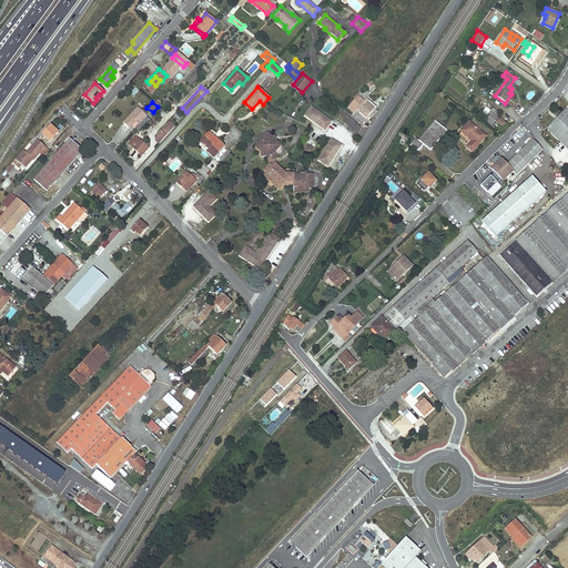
[(476,114),(484,120),(493,108),(483,102),(478,109),(482,111),(480,112),(478,111),(476,114)]
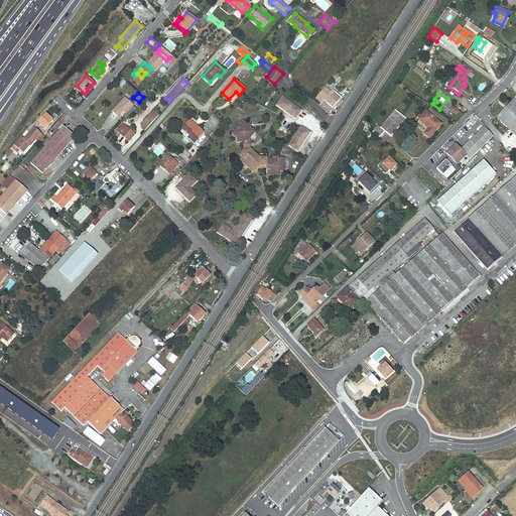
[(339,101),(331,94),(325,100),(328,103),(330,101),(335,106),(339,101)]
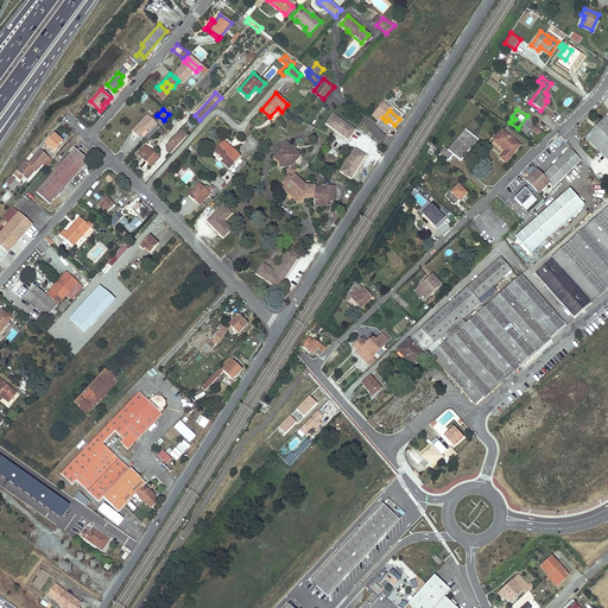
[(151,112),(133,131),(139,137),(141,134),(145,130),(145,131),(149,133),(157,125),(151,119),(153,115),(151,112)]
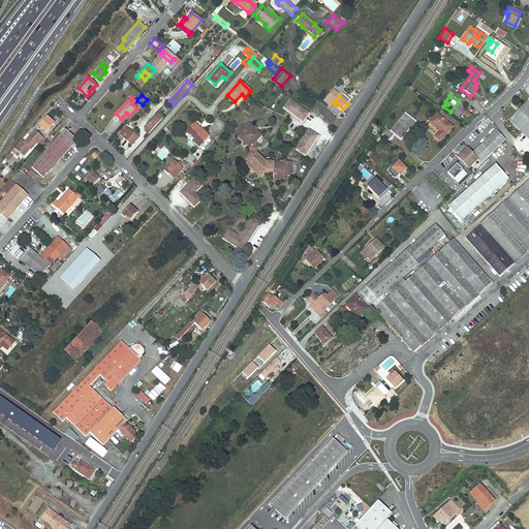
[(528,98),(509,120),(528,138),(528,98)]
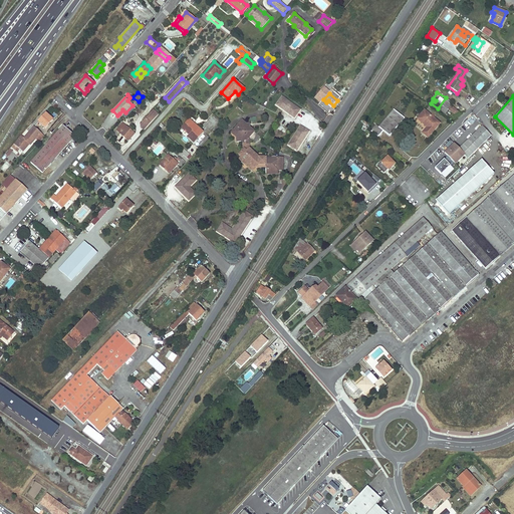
[(300,109),(282,96),(276,104),(294,117),(300,109)]
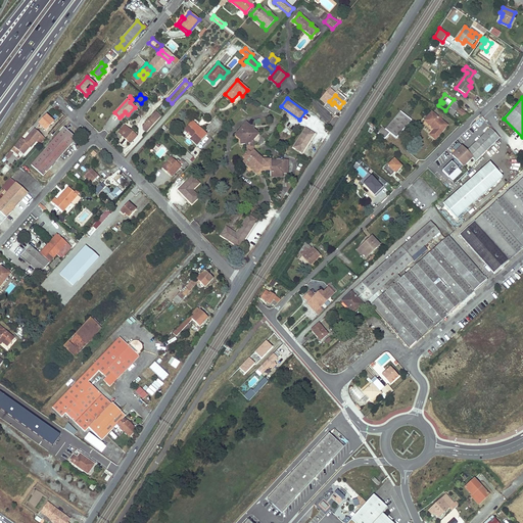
[(454,99),(445,110),(452,114),(455,111),(456,111),(463,117),(466,113),(457,107),(460,104),(454,99)]
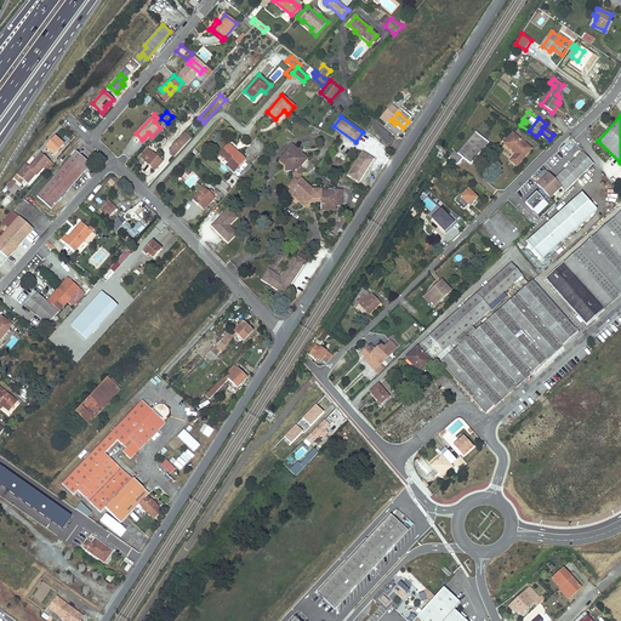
[(148,141),(151,143),(163,131),(160,129),(148,141)]
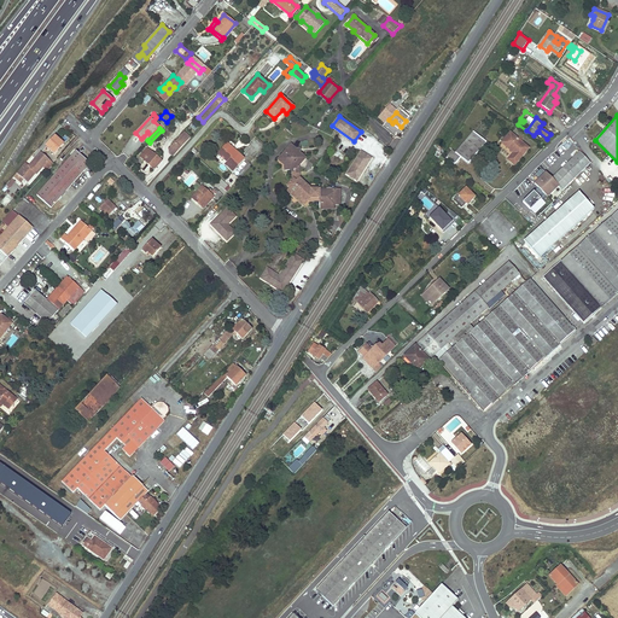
[(184,133),(170,147),(176,153),(190,139),(184,133)]
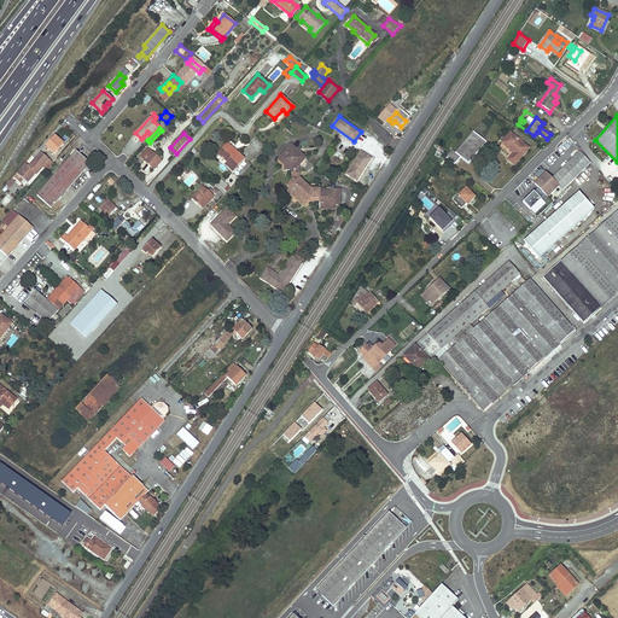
[(452,151),(445,158),(454,165),(460,158),(467,164),(485,144),(473,133),(455,153),(452,151)]
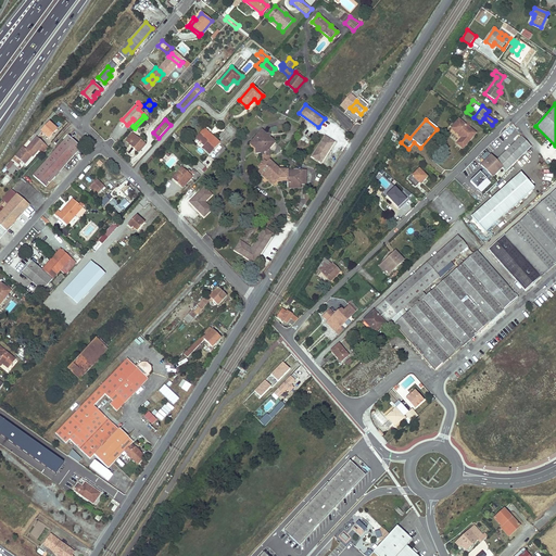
[(462,138),(457,144),(463,149),(475,134),(458,121),(451,129),(462,138)]
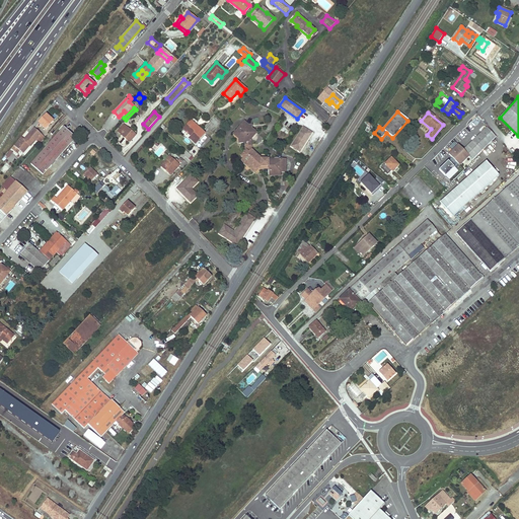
[(46,115),(39,122),(45,129),(53,121),(46,115)]
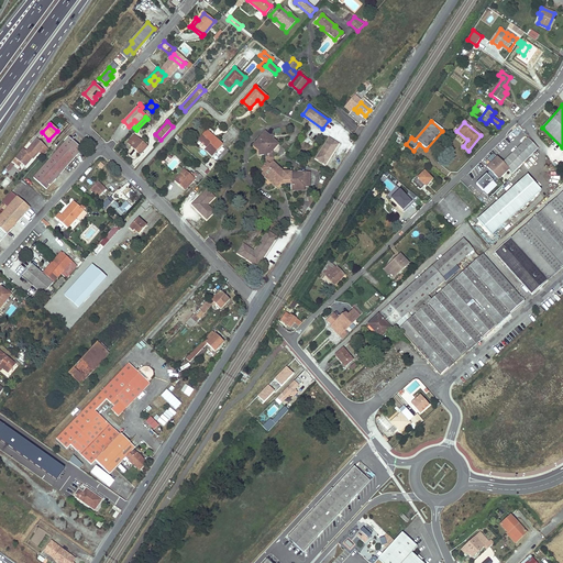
[(206,132),(198,142),(208,150),(206,152),(211,156),(221,144),(213,138),(212,139),(211,138),(211,135),(206,132)]
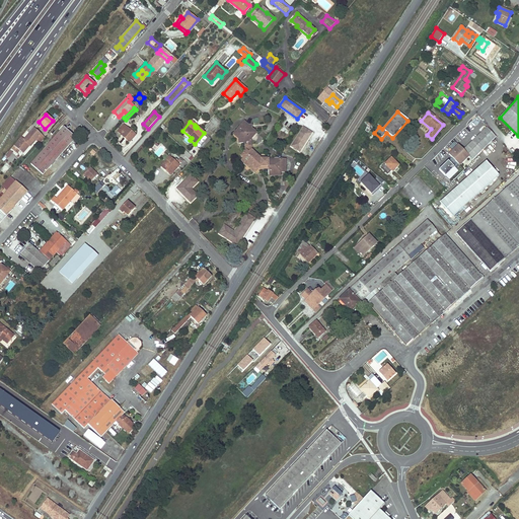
[(238,138),(238,143),(243,143),(246,145),(248,142),(248,140),(249,139),(249,136),(251,135),(252,136),(256,132),(251,129),(251,125),(248,125),(244,122),(238,129),(238,138)]
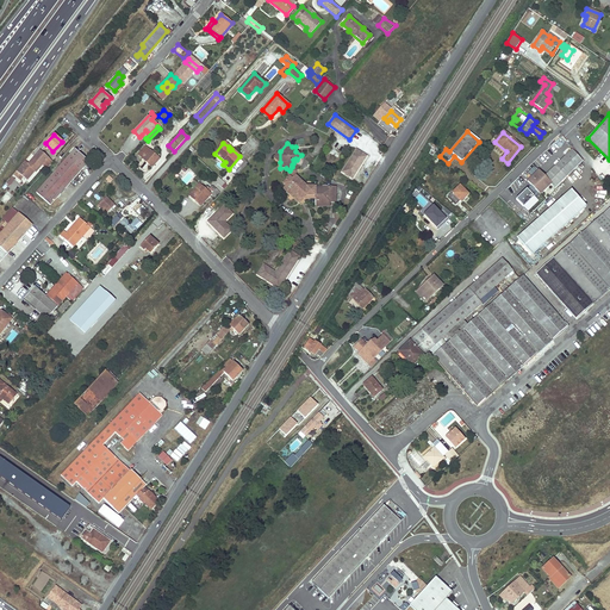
[(144,145),(138,154),(143,157),(142,159),(145,161),(139,168),(144,173),(147,169),(148,166),(149,165),(153,167),(160,159),(157,156),(160,153),(160,151),(156,148),(155,149),(151,151),(144,145)]
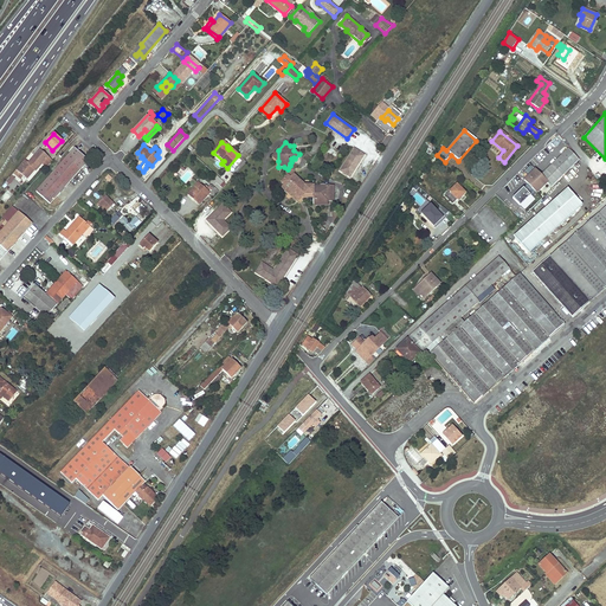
[(75,148),(36,192),(50,204),(88,160),(75,148)]
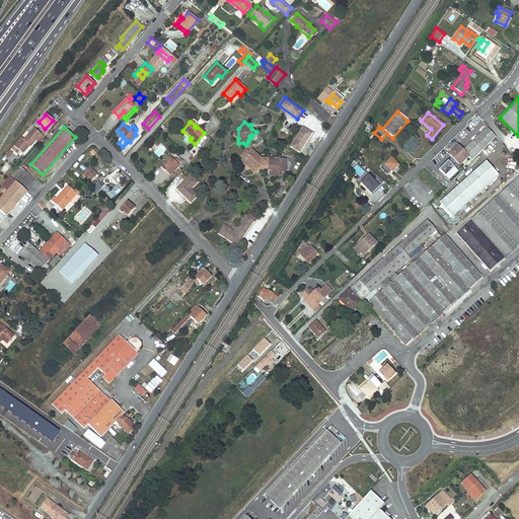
[(299,152),(311,133),(303,127),(291,146),(299,152)]
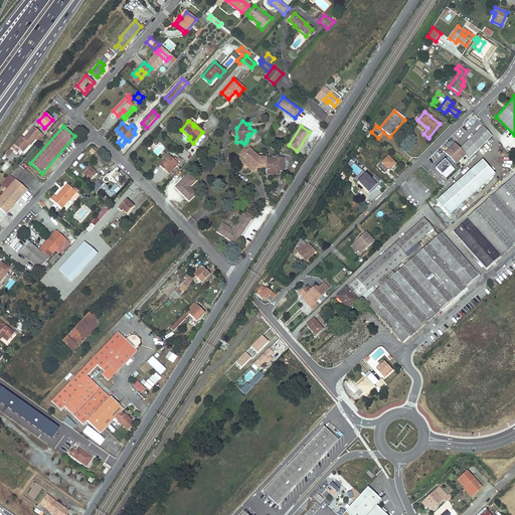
[(455,144),(446,154),(456,165),(466,155),(469,158),(492,136),(483,127),(460,149),(455,144)]
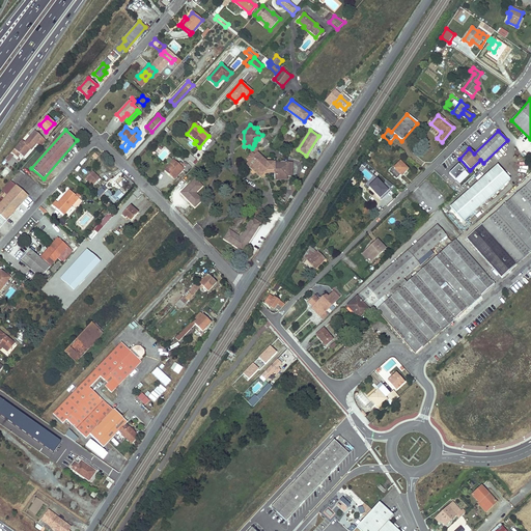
[(34,132),(29,137),(36,144),(42,138),(34,132)]
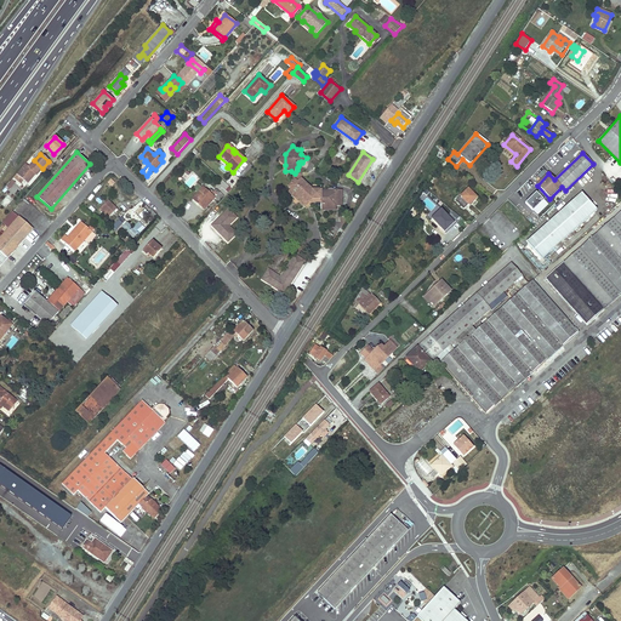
[(24,164),(16,174),(20,177),(17,180),(21,183),(23,180),(27,183),(35,174),(36,175),(43,169),(34,160),(28,166),(24,164)]
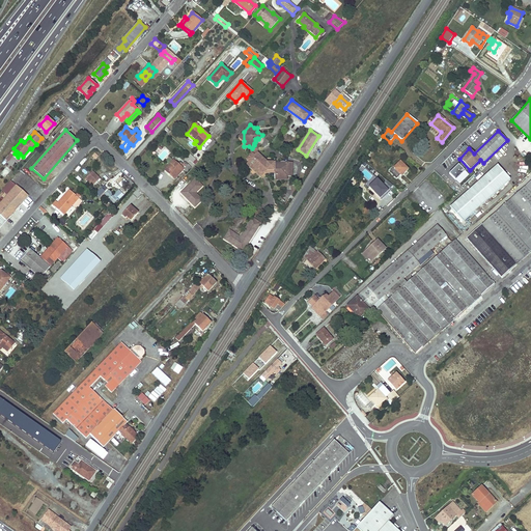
[(45,141),(42,138),(36,144),(39,147),(45,141)]
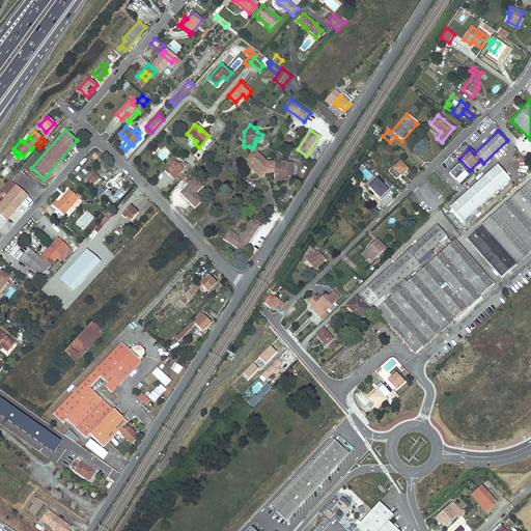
[(203,151),(204,154),(215,141),(214,140),(203,151)]
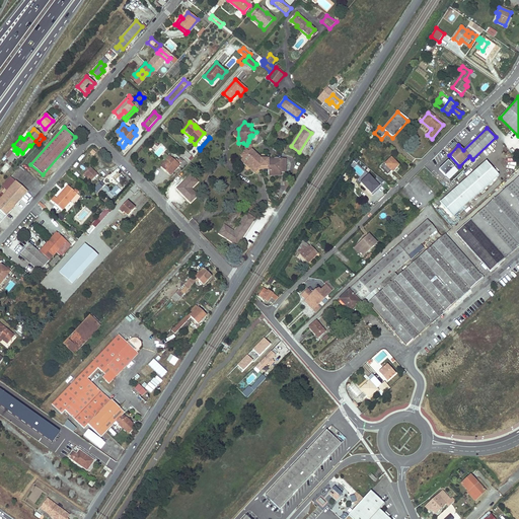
[(246,150),(241,156),(244,158),(242,160),(255,172),(260,168),(262,165),(266,166),(266,159),(263,159),(251,150),(249,152),(246,150)]
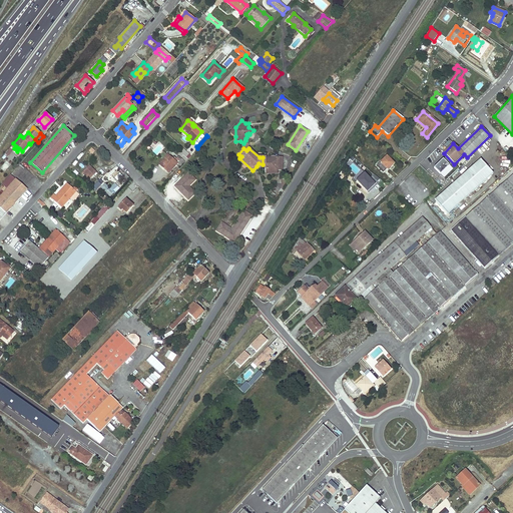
[(167,155),(159,164),(168,173),(177,163),(180,166),(184,161),(178,155),(176,158),(173,160),(171,158),(167,155)]
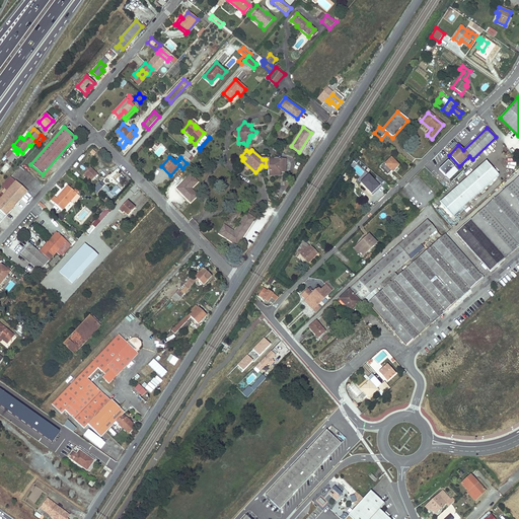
[(269,160),(269,159),(266,159),(266,166),(268,166),(270,168),(270,175),(281,175),(281,171),(281,169),(286,169),(286,159),(279,159),(278,158),(277,157),(276,157),(274,158),(274,160),(269,160)]
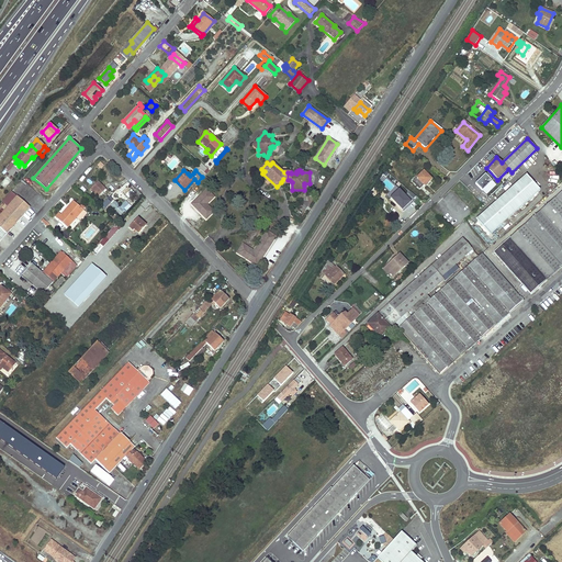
[(416,177),(412,181),(419,189),(424,184),(425,186),(431,179),(424,171),(417,178),(416,177)]
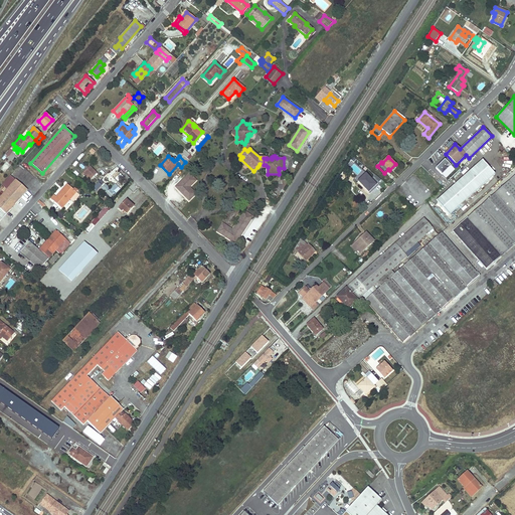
[(481,158),(436,200),(448,213),(493,172),(481,158)]
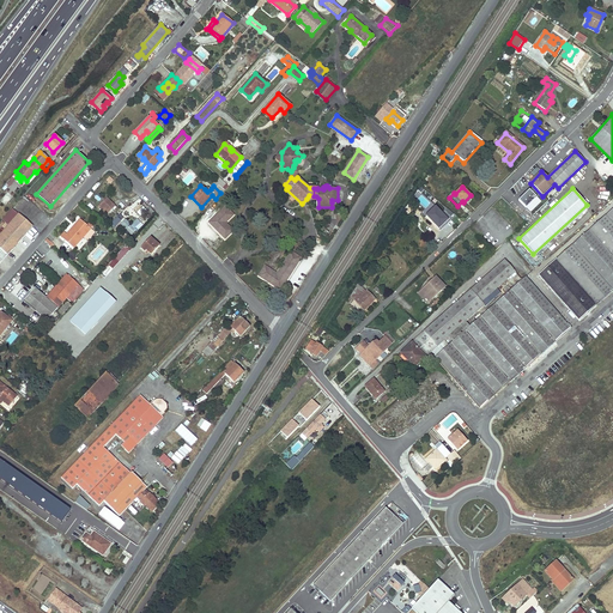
[(521,195),(515,201),(521,207),(523,205),(527,207),(523,211),(528,214),(538,205),(530,198),(527,201),(521,195)]
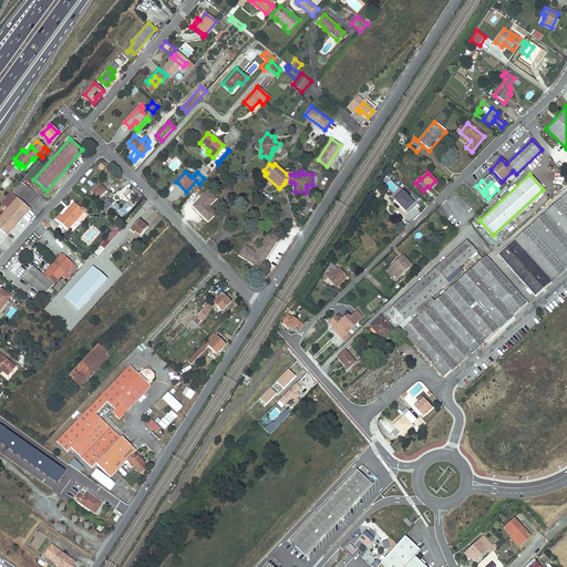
[(106,191),(99,183),(95,186),(103,194),(106,191)]
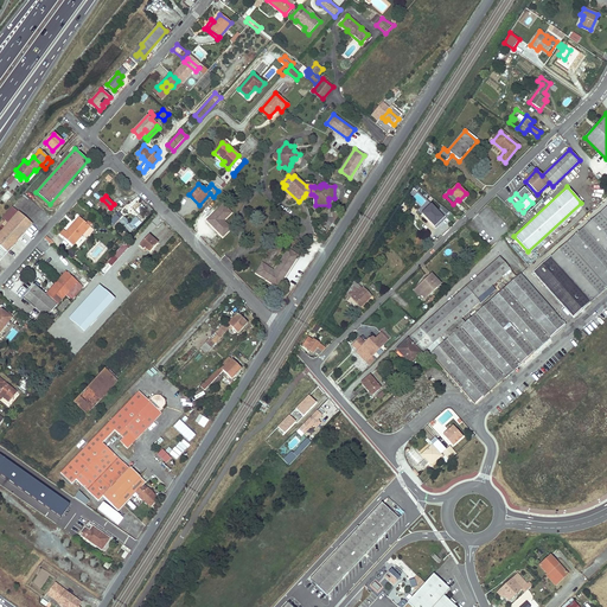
[(20,204),(27,210),(33,203),(26,197),(20,204)]
